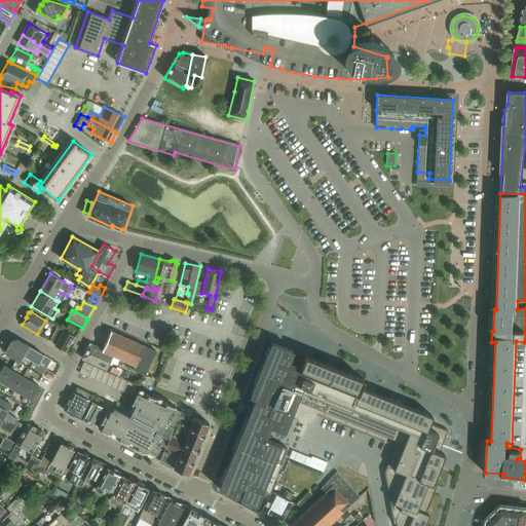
[(57,344),(64,331),(58,327),(50,340),(57,344)]
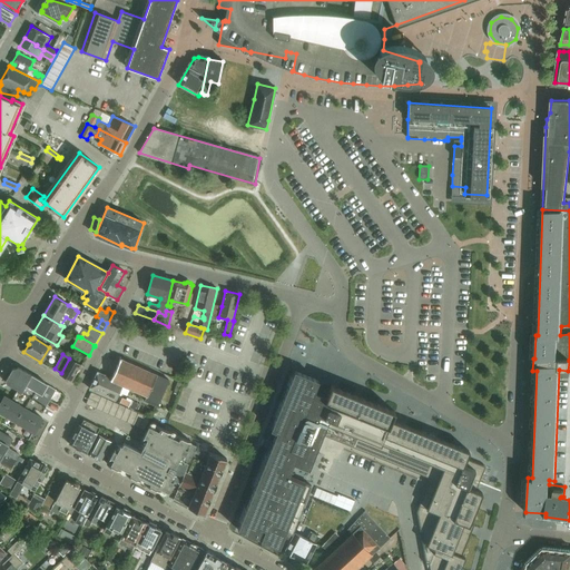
[(69,359),(61,373),(60,374),(71,381),(80,364),(69,359)]
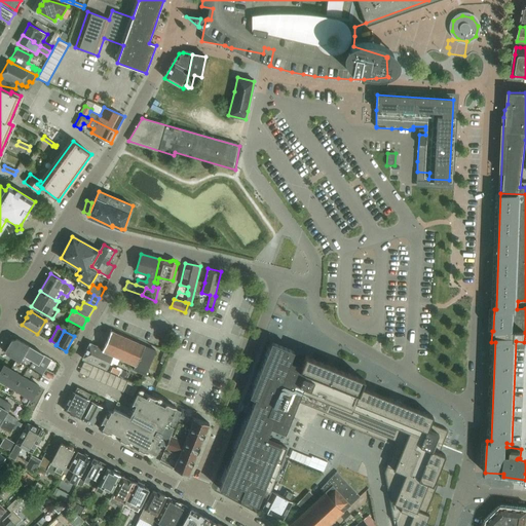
[(111,331),(104,349),(114,353),(113,355),(120,359),(127,362),(135,366),(134,370),(145,375),(151,362),(156,351),(111,331)]
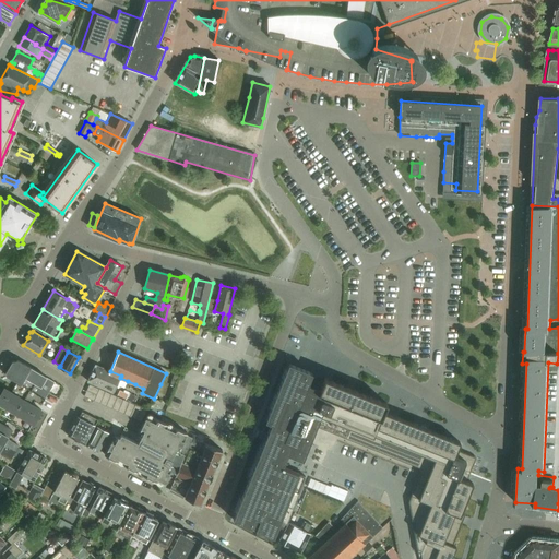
[(6,375),(18,382),(12,393),(33,405),(35,401),(42,405),(55,382),(18,360),(13,361),(6,375)]
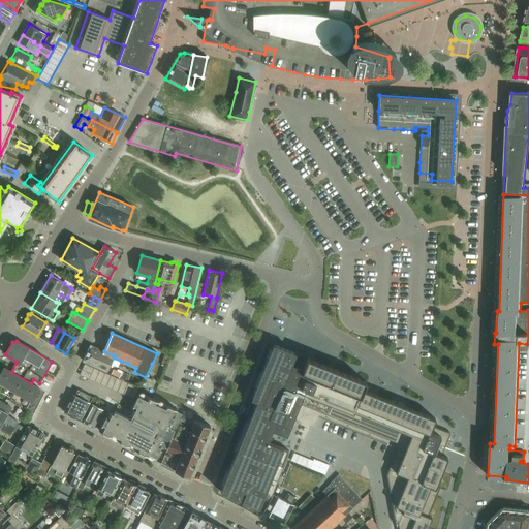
[(257,401),(220,492),(259,507),(261,502),(268,504),(273,492),(288,455),(289,450),(269,443),(268,442),(273,429),(286,435),(299,405),(298,404),(304,387),(302,386),(306,374),(303,372),(304,368),(291,363),(296,353),(273,344),(251,399),(257,401)]
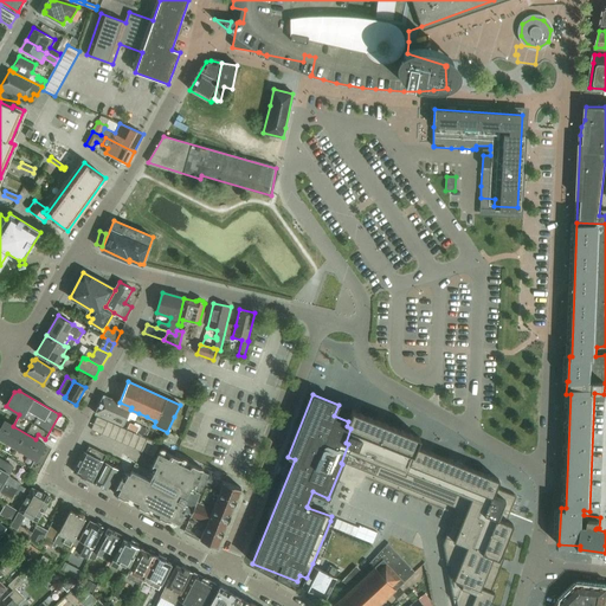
[(104,395),(96,414),(98,414),(122,426),(127,418),(135,421),(139,413),(130,410),(131,407),(120,403),(104,395)]
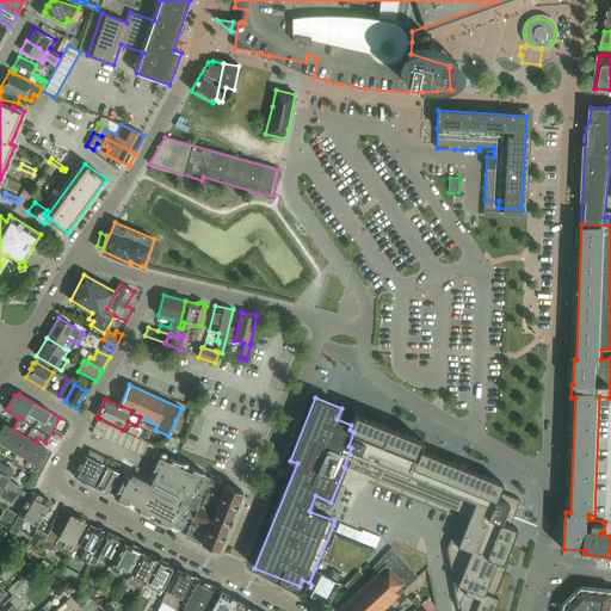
[(351,448),(344,467),(345,468),(461,514),(450,541),(446,549),(456,600),(461,603),(461,610),(493,610),(499,599),(494,597),(507,565),(504,563),(517,530),(516,529),(508,526),(519,499),(500,491),(504,483),(420,450),(424,442),(356,414),(351,425),(350,430),(353,432),(349,446),(351,448)]
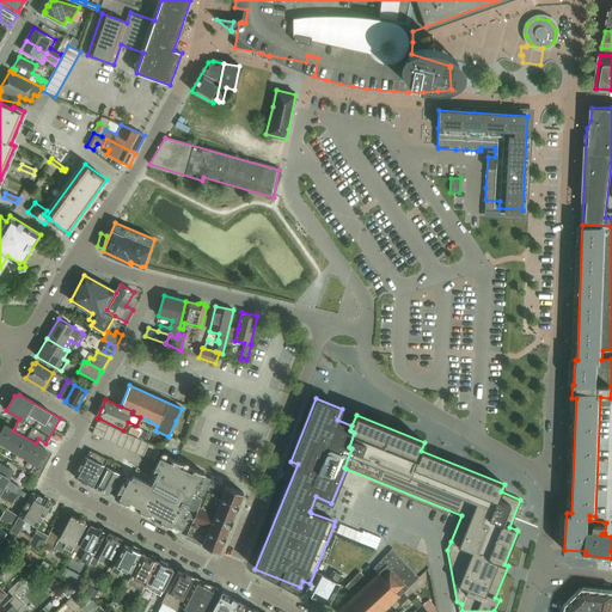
[(95,428),(106,433),(109,426),(98,421),(95,428)]
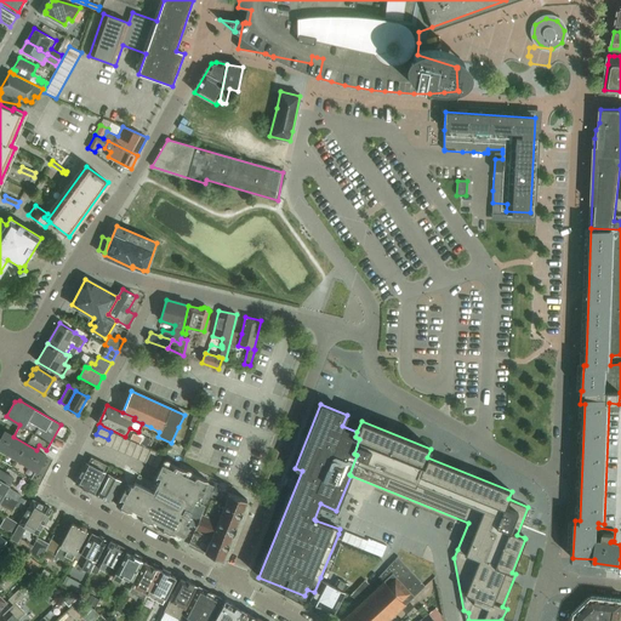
[(0,449),(38,472),(46,456),(13,437),(5,432),(0,439),(0,449)]
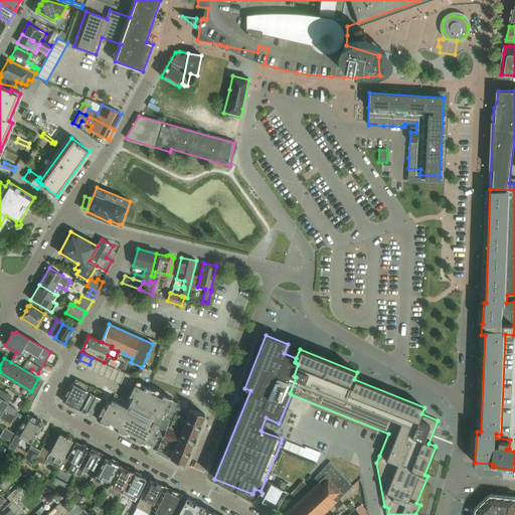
[(93,372),(98,361),(92,358),(90,364),(87,369),(93,372)]
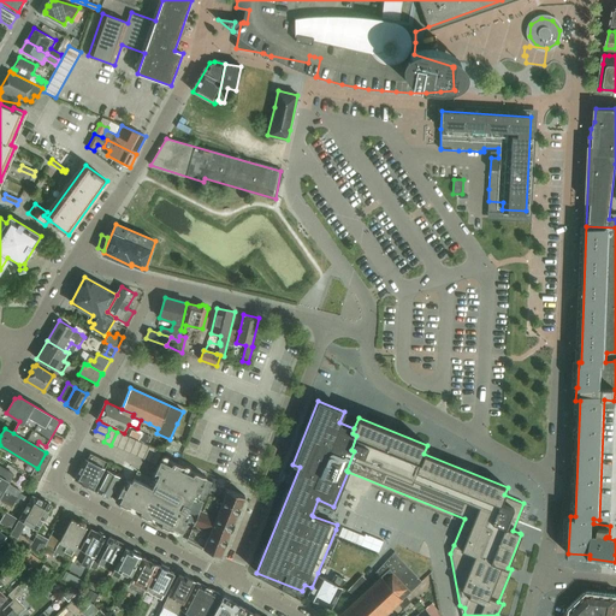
[(142,434),(132,430),(130,436),(138,440),(142,434)]
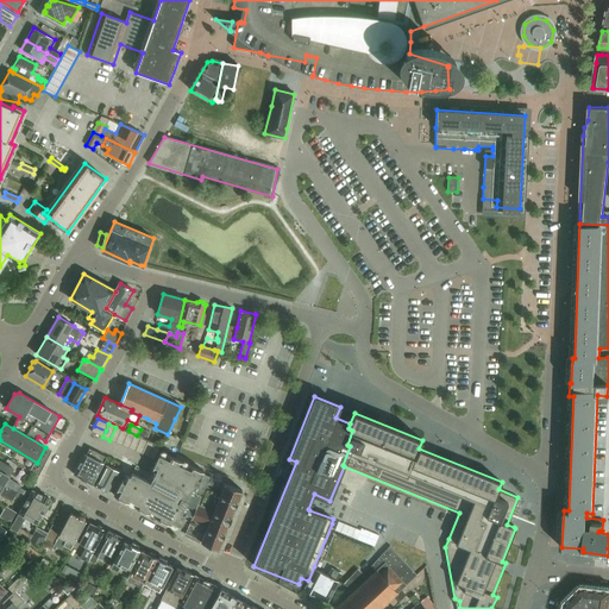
[(102,437),(106,431),(94,426),(92,432),(102,437)]
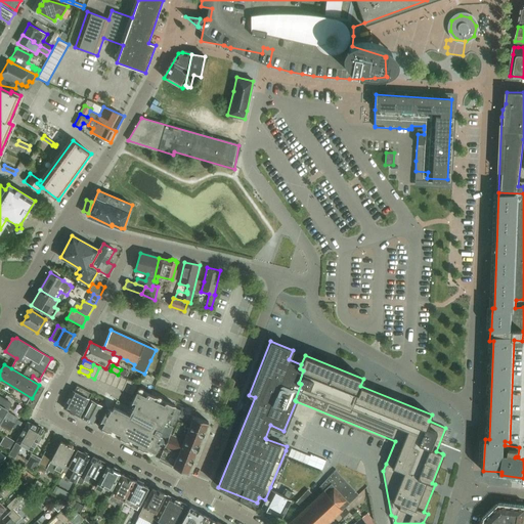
[(99,381),(104,369),(99,367),(94,379),(99,381)]
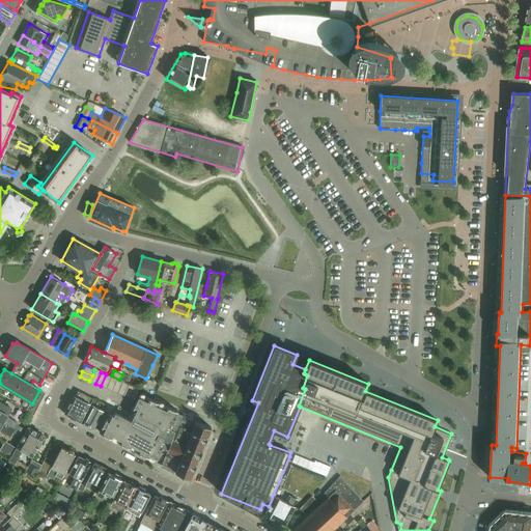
[(107,389),(112,378),(106,374),(101,386),(107,389)]
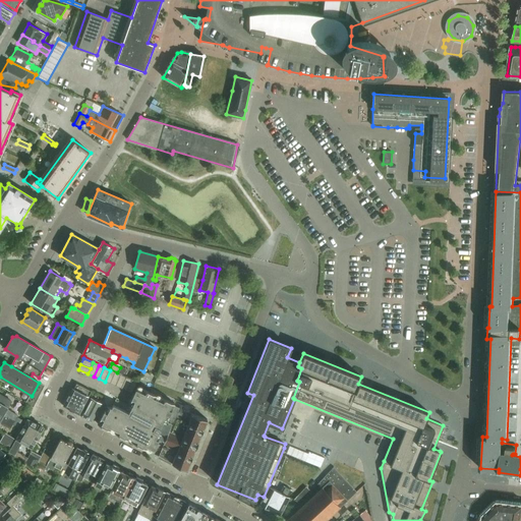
[(110,384),(115,372),(110,370),(105,382),(110,384)]
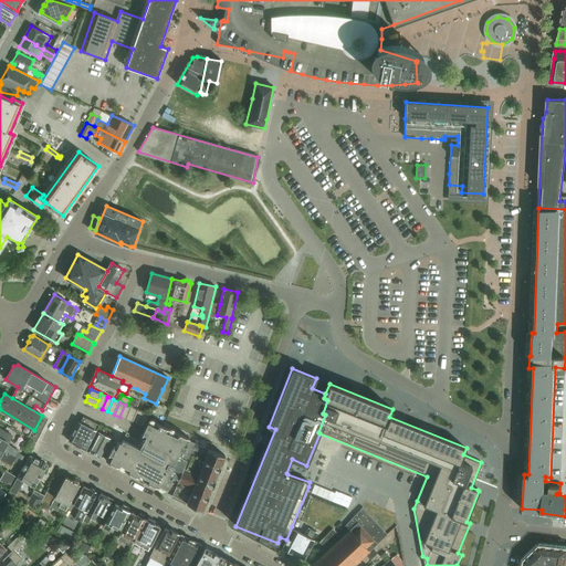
[(126,420),(132,408),(125,405),(119,417),(126,420)]
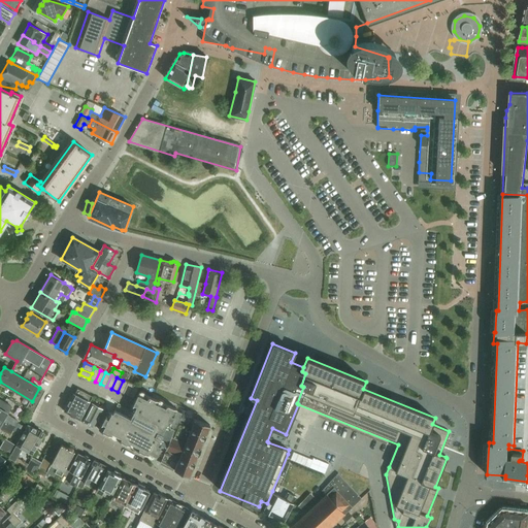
[(199,405),(205,383),(194,380),(188,403),(199,405)]
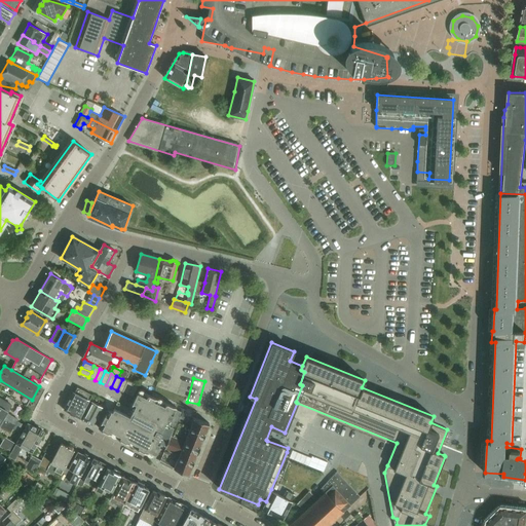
[(122,392),(127,381),(122,379),(117,390),(122,392)]
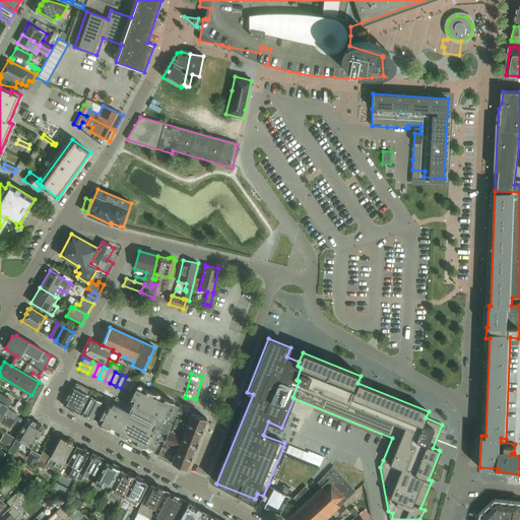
[(127,390),(132,379),(126,377),(121,388),(127,390)]
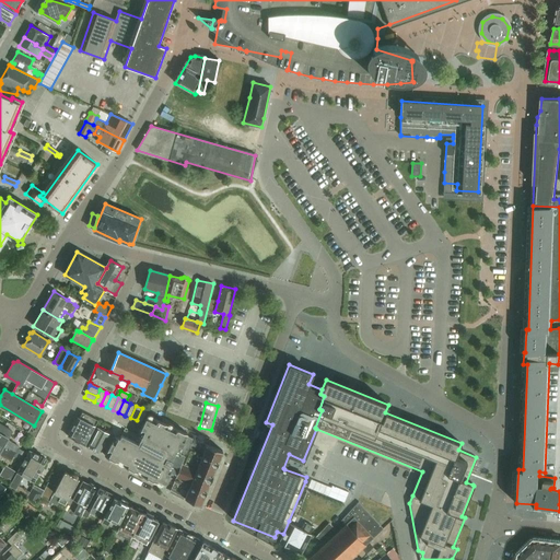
[(142,408),(137,420),(142,423),(148,411),(142,408)]
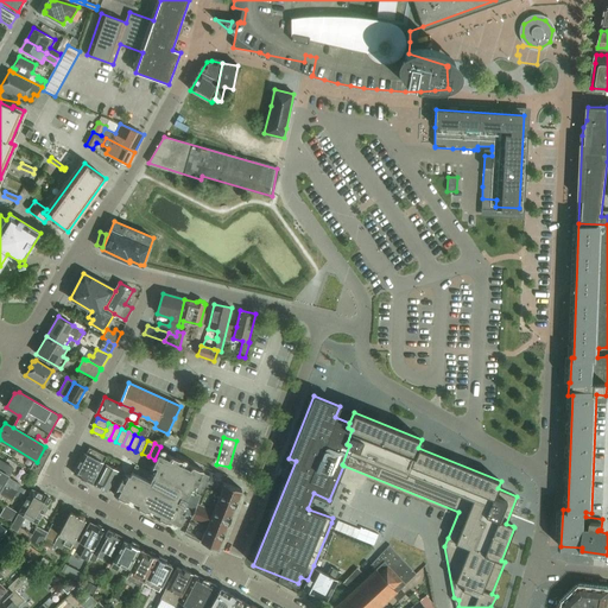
[(106,457),(97,453),(93,450),(89,456),(84,454),(75,474),(93,483),(106,457)]
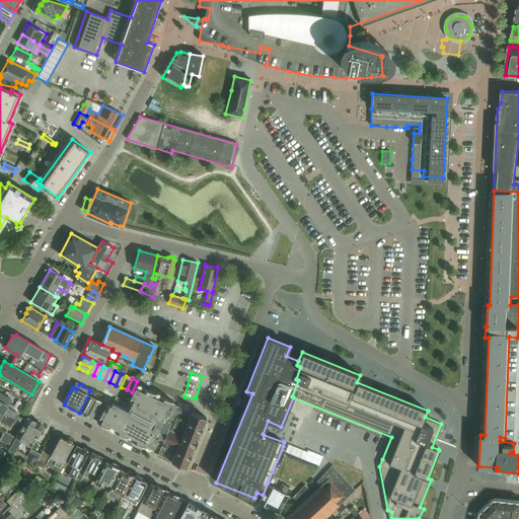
[(97,423),(158,453),(171,419),(168,418),(173,404),(174,402),(137,385),(129,404),(132,405),(129,412),(113,403),(112,406),(107,404),(97,423)]
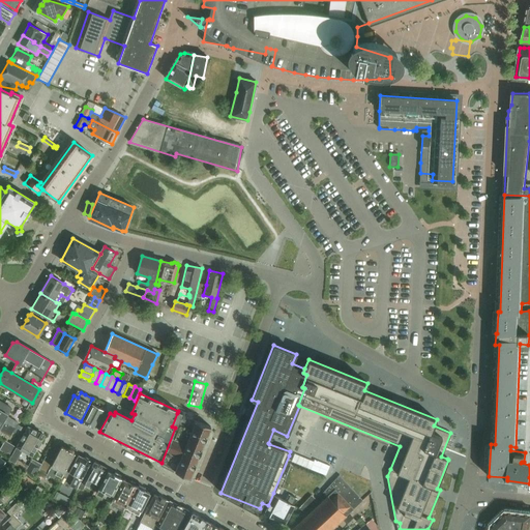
[(0,419),(16,429),(19,423),(19,422),(10,417),(9,418),(8,421),(5,419),(7,417),(12,408),(0,401),(0,419)]
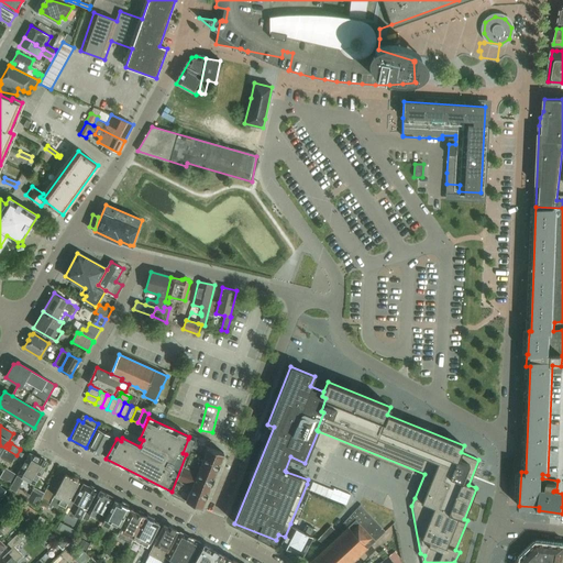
[(95,438),(96,439),(89,450),(100,455),(110,437),(98,430),(95,438)]
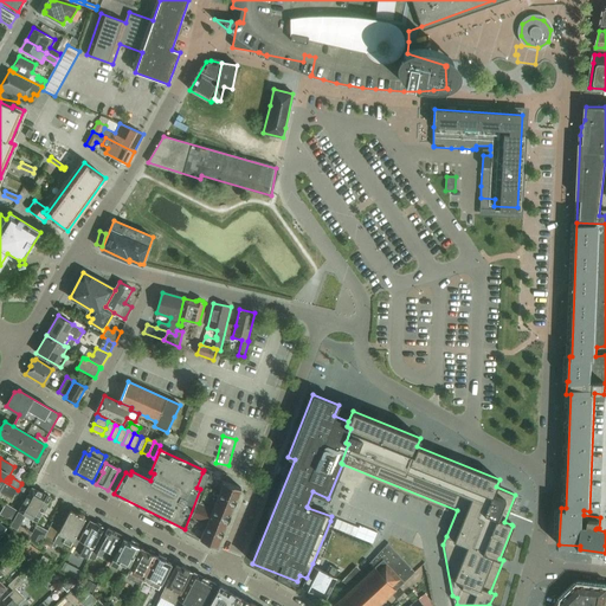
[(200,489),(185,529),(192,533),(194,529),(201,533),(199,537),(218,547),(242,489),(223,481),(202,472),(197,488),(200,489)]
